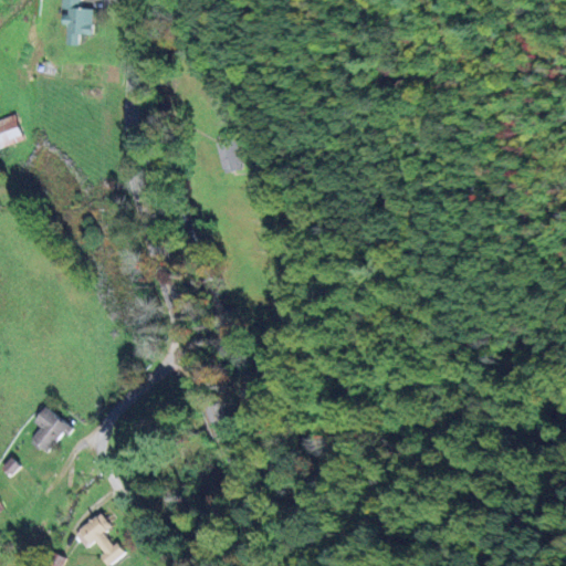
[(80,0),(60,0),(60,11),(62,12),(61,24),(66,25),(65,45),(77,46),(77,34),(91,35),(92,9),(80,9),(80,0)]
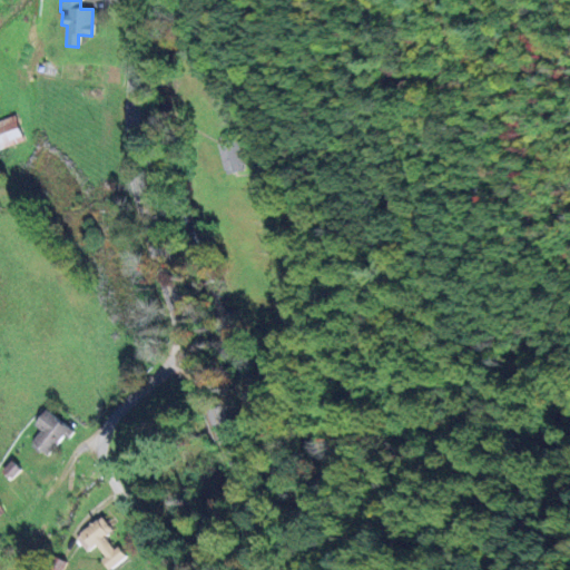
[(0,148),(22,143),(16,117),(0,120),(0,148)]
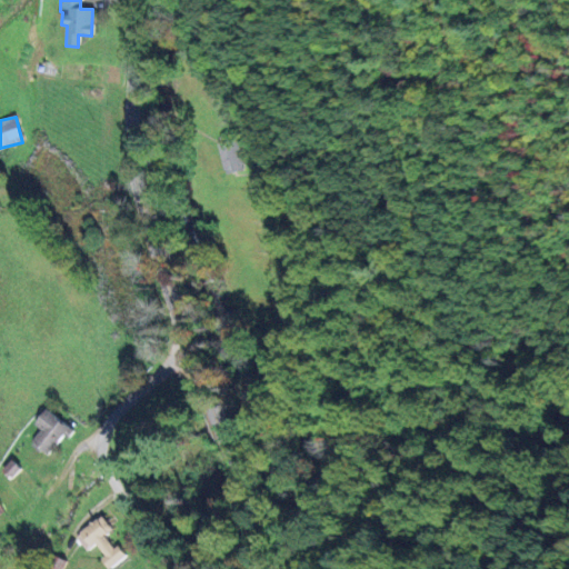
[(228,141),(217,143),(225,175),(245,170),(236,135),(228,137),(228,141)]
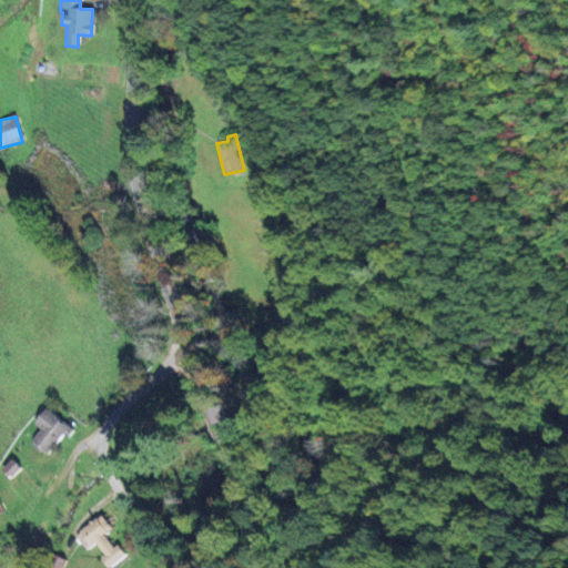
[(70,428),(47,407),(33,423),(40,429),(30,440),(47,455),(70,428)]
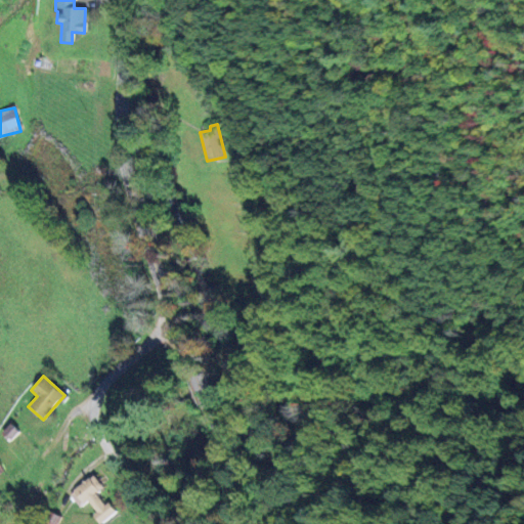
[(102,488),(93,475),(68,493),(79,508),(88,501),(95,512),(91,515),(97,523),(98,523),(116,513),(108,503),(104,506),(95,493),(102,488)]
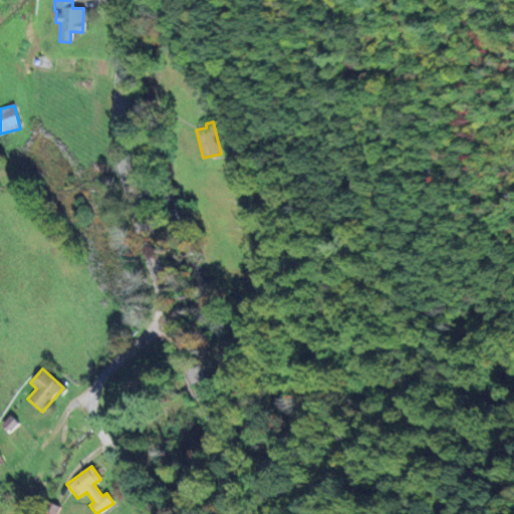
All buildings are outlined.
